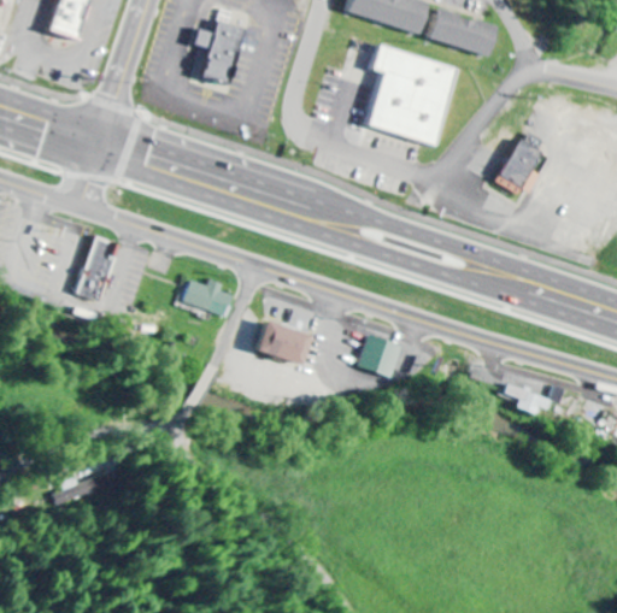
[(59,0),(51,29),(77,37),(88,0),(59,0)]
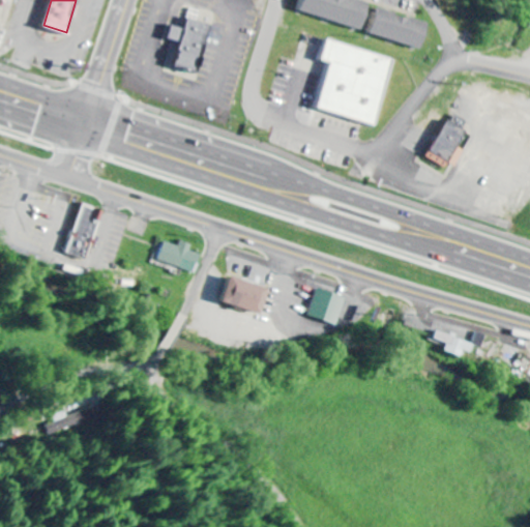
[(302,0),(300,10),(361,27),(369,1),(364,0),(302,0)]
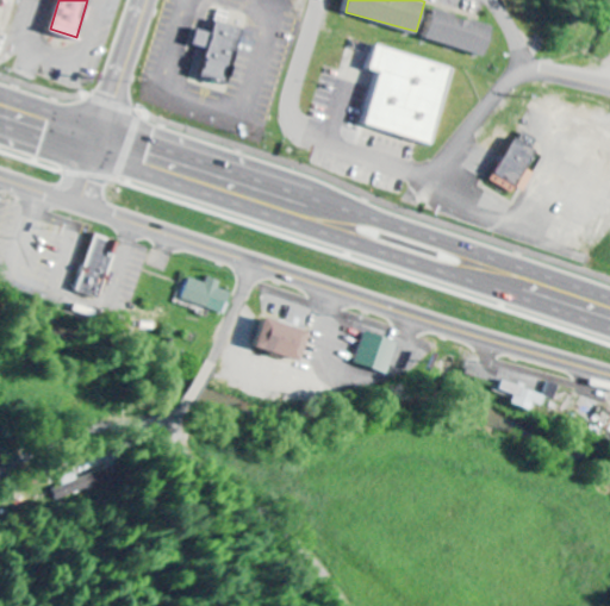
[(493,25),(434,8),(425,38),(485,54),(493,25)]
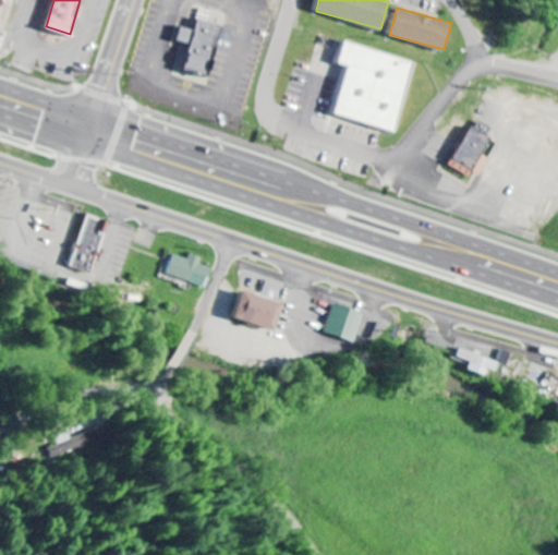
[(219,24),(196,19),(194,29),(179,26),(176,40),(189,43),(183,69),(209,74),(219,24)]
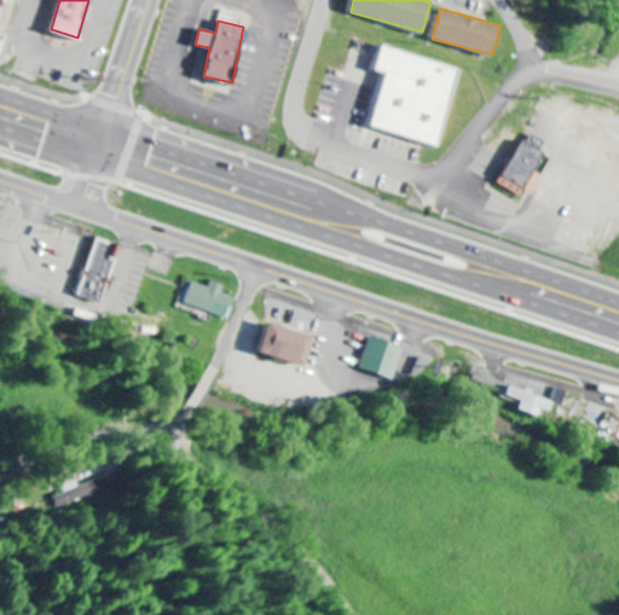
[(370,127),(440,144),(460,65),(381,46),(375,70),(383,71),(370,127)]
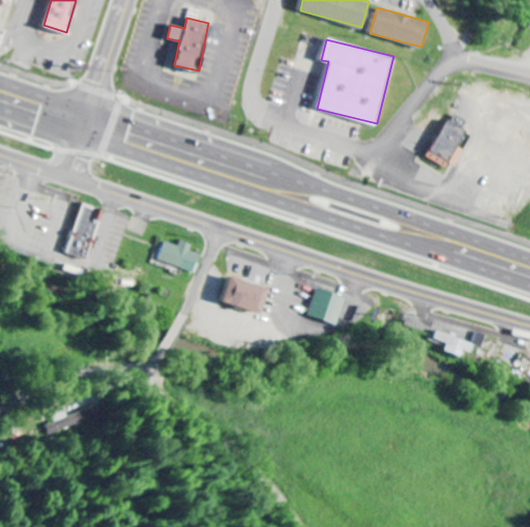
[(428,156),(440,164),(443,158),(454,165),(464,149),(457,146),(465,129),(460,127),(465,118),(451,112),(428,156)]
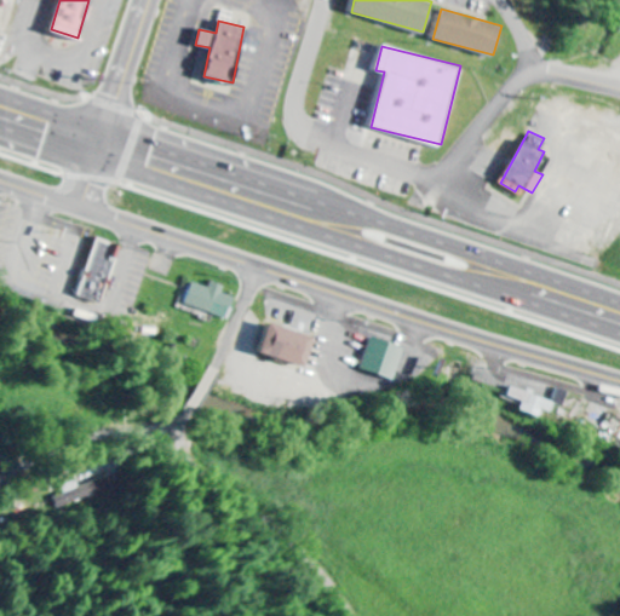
[(76,294),(101,303),(119,246),(96,237),(76,294)]
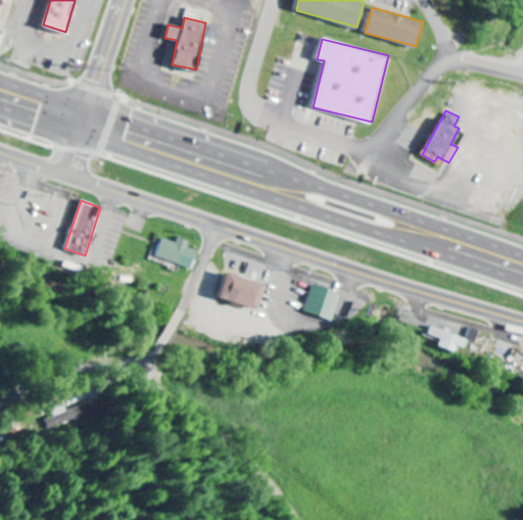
[(189,240),(178,236),(176,242),(162,237),(156,255),(192,269),(199,250),(187,246),(189,240)]
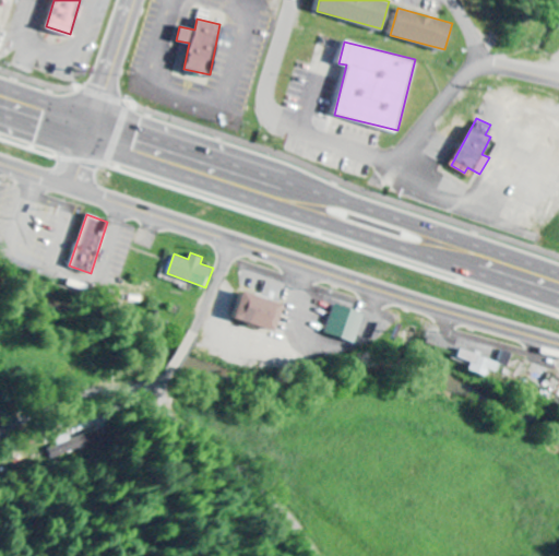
[(282,304),(241,292),(233,319),(274,331),(282,304)]
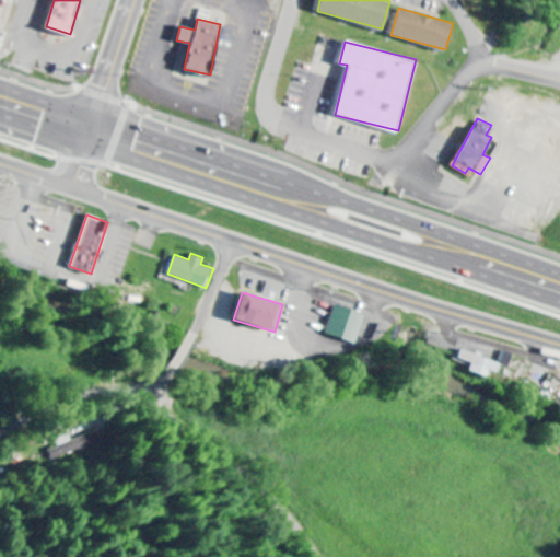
[(325,333),(353,343),(364,314),(336,303),(325,333)]
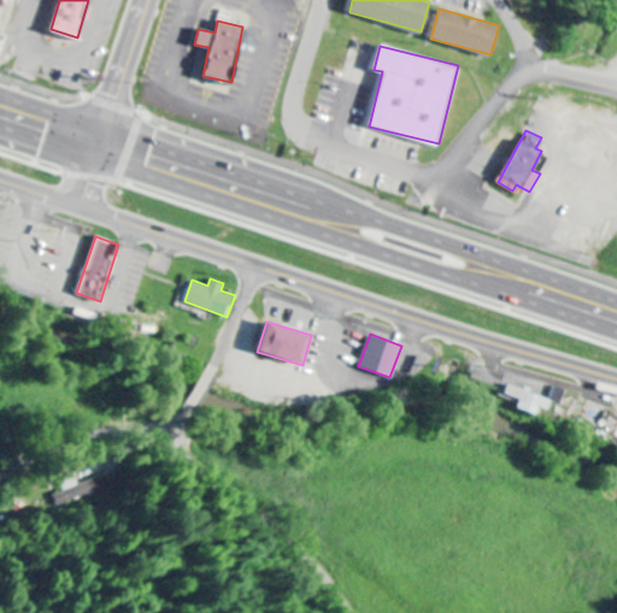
[(80,495),(121,484),(118,472),(76,483),(80,495)]
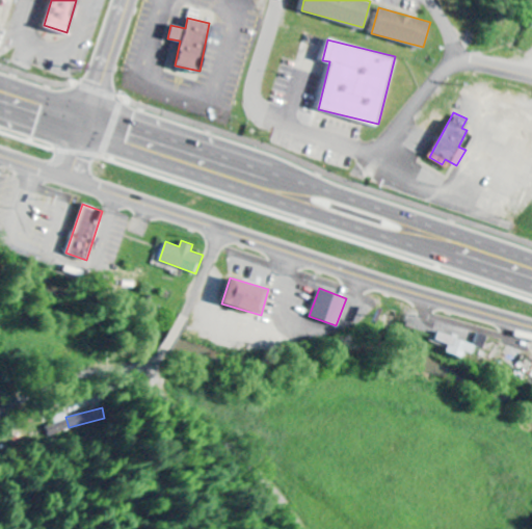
All buildings are outlined.
